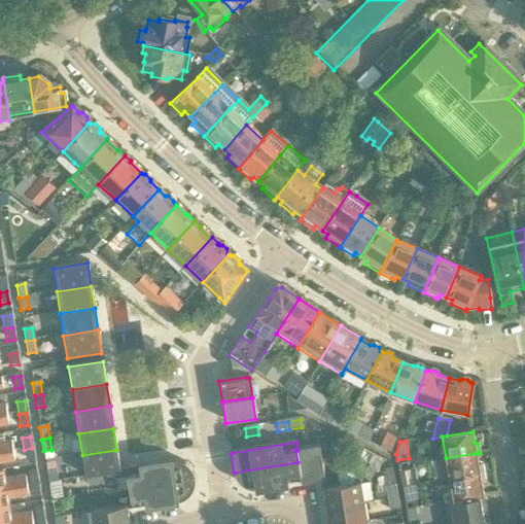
[(0,454),(12,452),(10,443),(0,444),(0,454)]
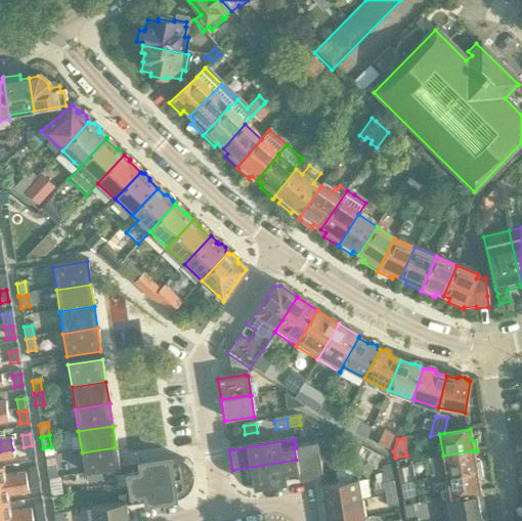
[(299,480),(322,477),(317,443),(296,447),(294,447),(296,460),(299,480)]
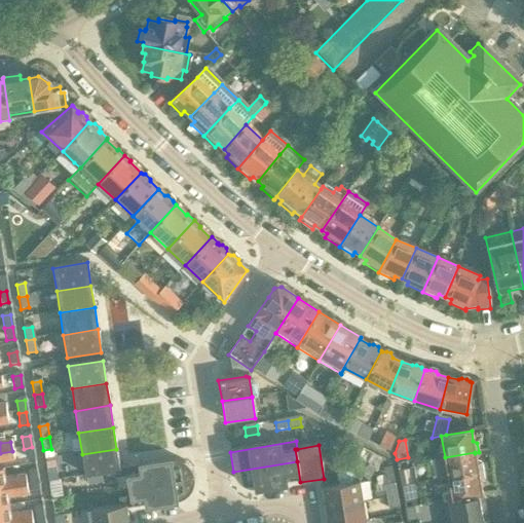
[(32,447),(24,449),(26,461),(34,459),(32,447)]
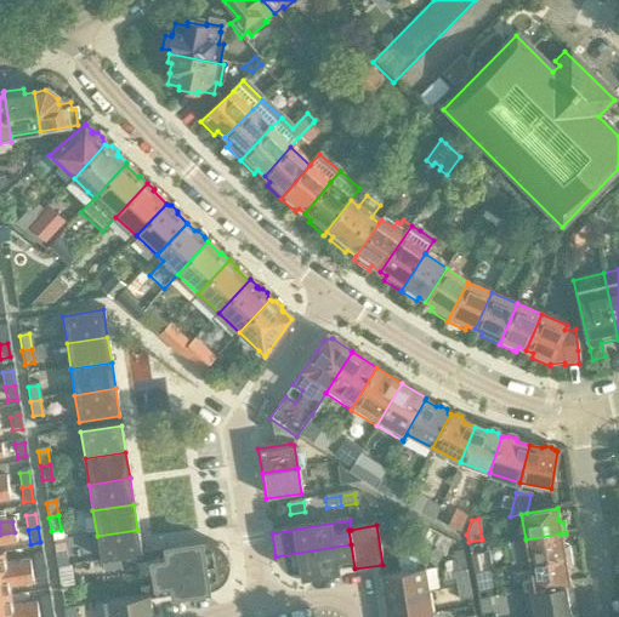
[(137,530),(97,536),(101,563),(134,558),(142,556),(141,553),(137,530)]
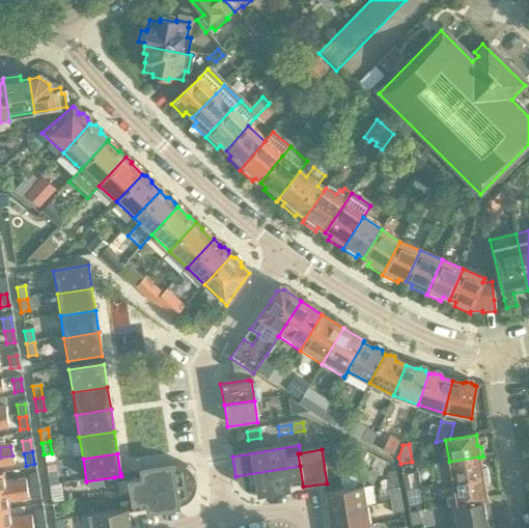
[(12,455),(0,457),(0,467),(14,465),(12,455)]
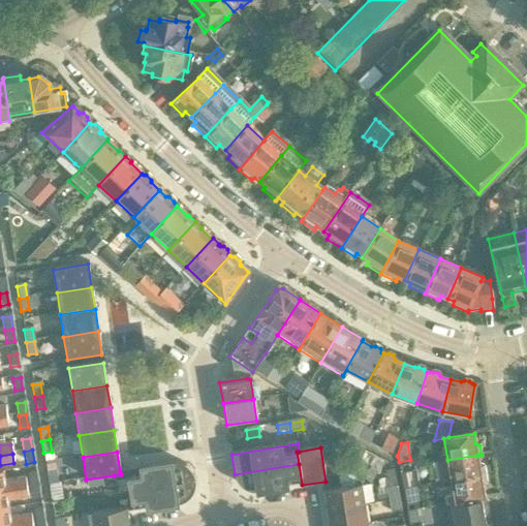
[(447,460),(437,462),(440,484),(451,482),(485,476),(484,467),(479,465),(477,456),(477,455),(447,460)]
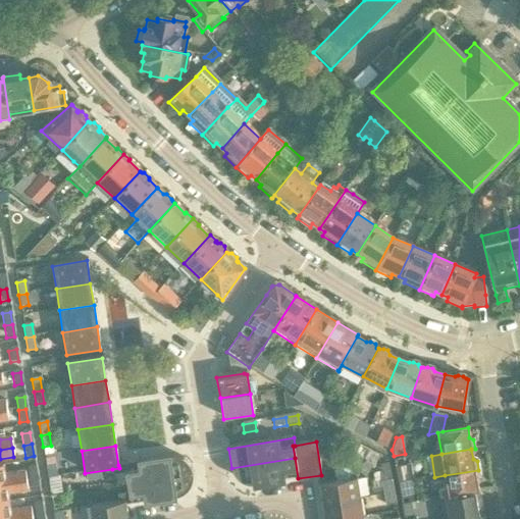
[(126,474),(127,484),(192,474),(192,472),(192,471),(191,470),(191,469),(190,467),(189,466),(189,465),(187,463),(186,462),(185,461),(183,460),(180,459),(179,459),(177,458),(175,458),(174,457),(172,457),(170,457),(169,457),(118,465),(119,468),(112,469),(113,476),(126,474)]
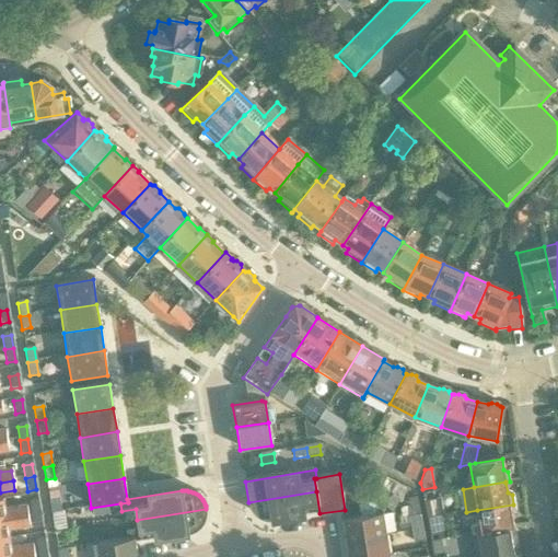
[(316,491),(248,502),(248,505),(250,507),(250,508),(251,510),(252,511),(253,513),(255,514),(256,515),(257,517),(259,518),(262,520),(263,520),(264,520),(266,521),(268,521),(269,521),(270,521),(274,521),(320,513),(316,491)]
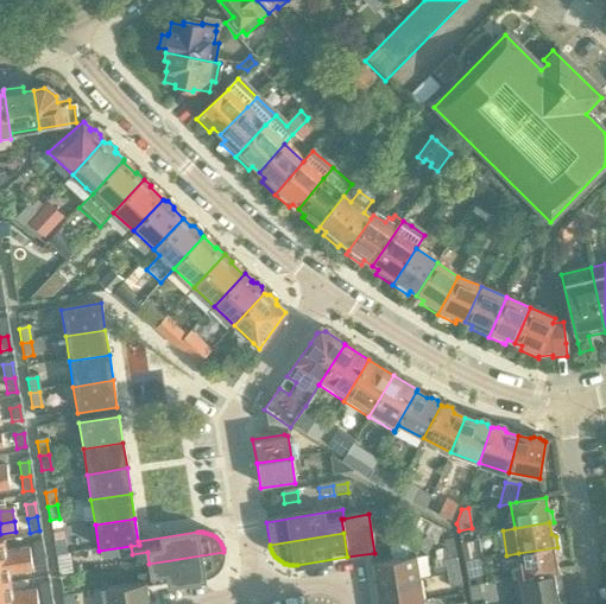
[(54,544),(56,558),(65,557),(63,542),(54,544)]
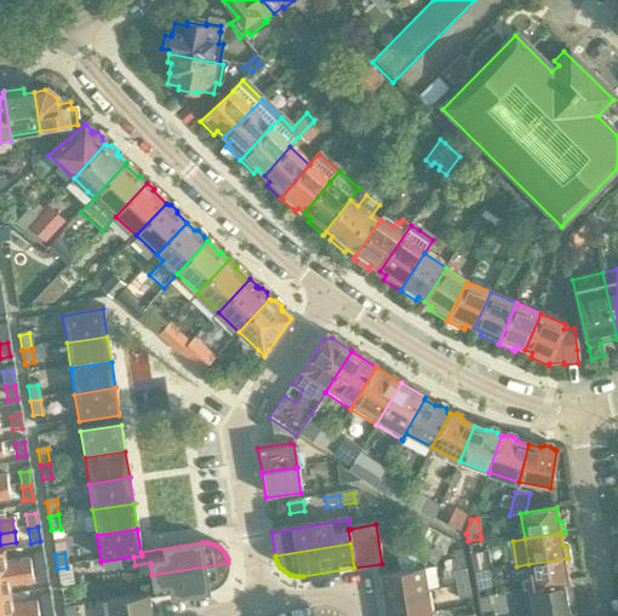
[(484,553),(469,556),(471,574),(486,571),(484,553)]
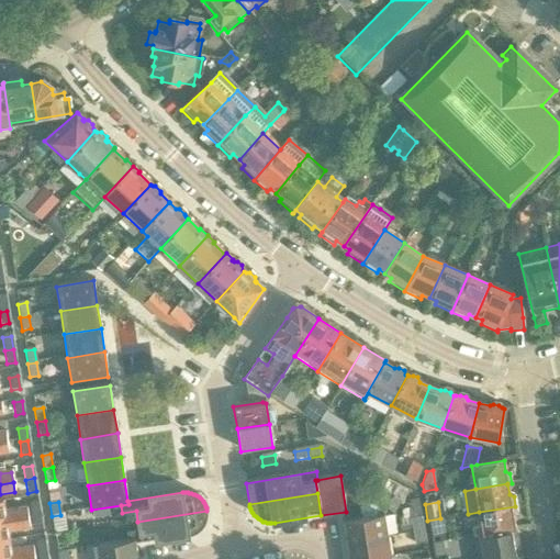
[(0,524),(28,520),(26,510),(3,513),(2,503),(0,503),(0,524)]
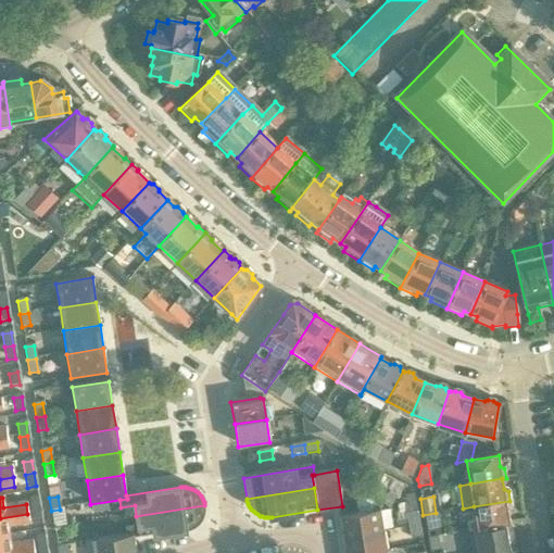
[(30,513),(39,512),(38,499),(29,500),(30,513)]
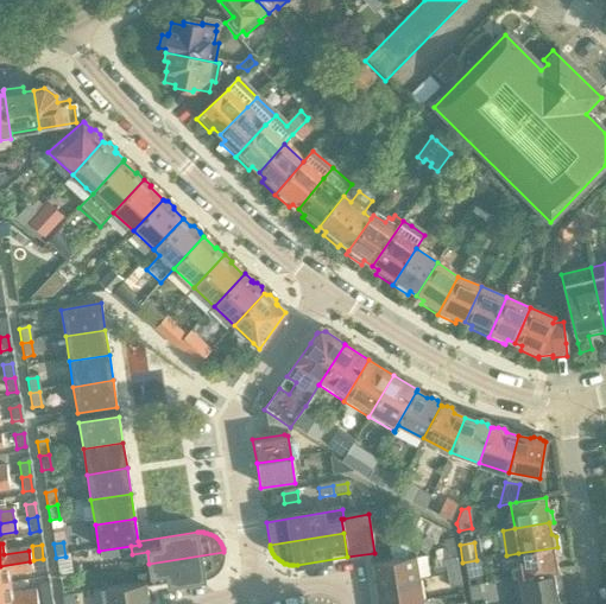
[(522,570),(510,572),(511,580),(557,572),(556,560),(560,558),(557,547),(518,553),(522,570)]
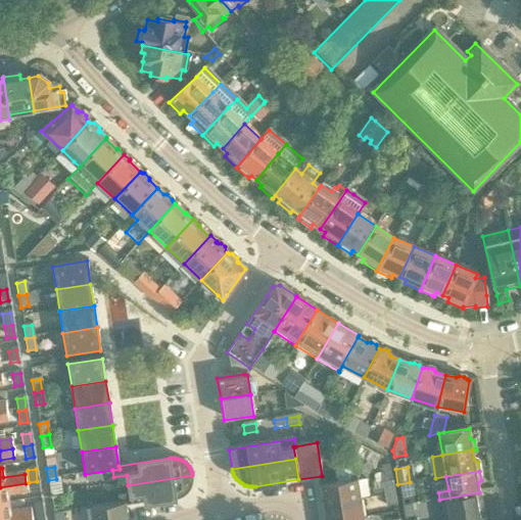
[(193,476),(192,475),(128,485),(130,495),(117,498),(119,505),(125,504),(125,507),(176,499),(177,499),(178,499),(179,498),(180,498),(181,498),(182,497),(184,495),(185,494),(187,493),(188,491),(189,490),(190,488),(191,487),(191,486),(191,485),(192,484),(192,483),(192,482),(193,481),(193,480),(193,478),(193,477),(193,476)]
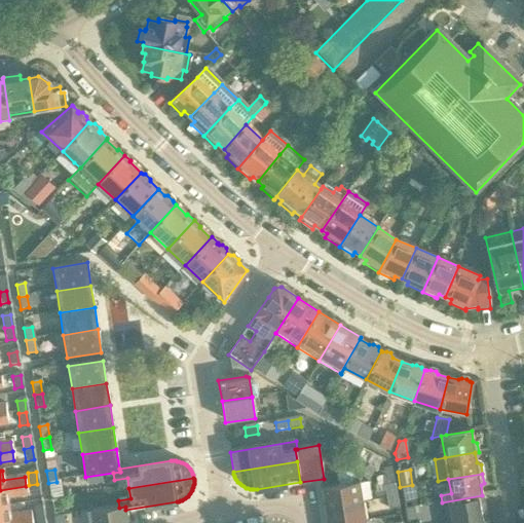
[(323,488),(326,509),(363,503),(359,483),(323,488)]
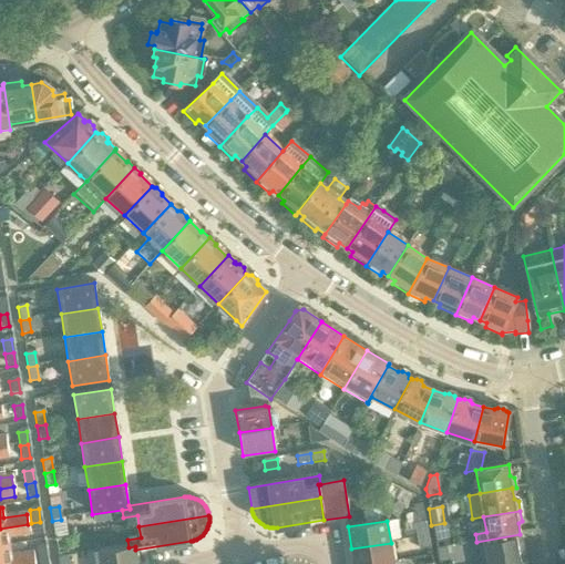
[(31,523),(33,536),(42,535),(40,522),(31,523)]
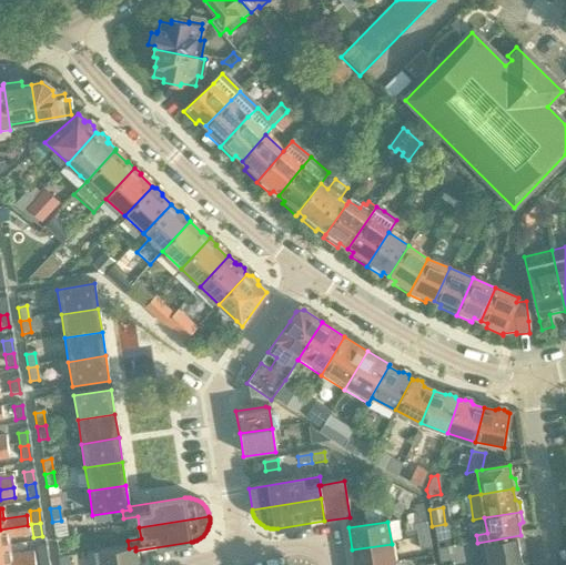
[(445,524),(432,526),(436,546),(448,544),(452,543),(448,523),(445,524)]
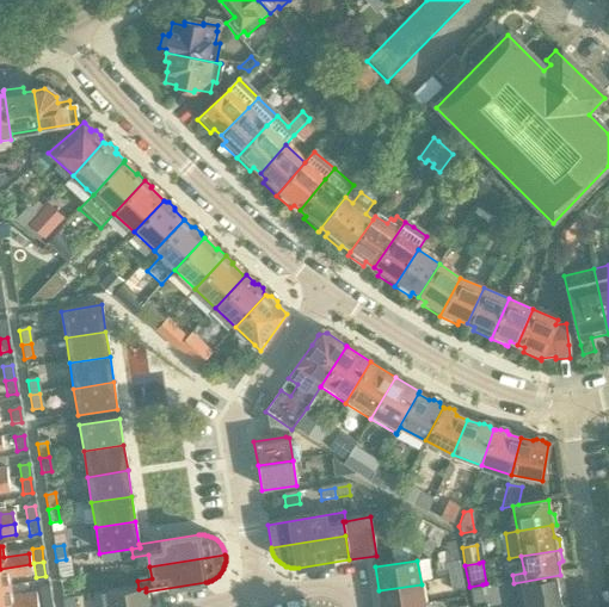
[(30,564),(0,569),(0,590),(10,589),(7,578),(32,575),(30,564)]
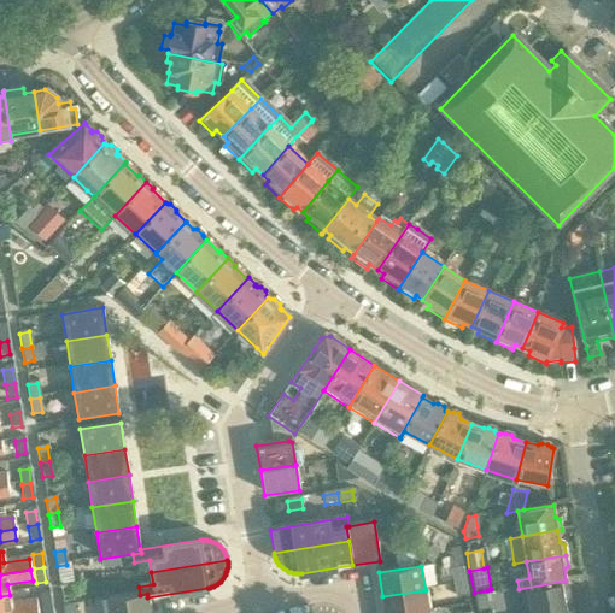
[(462,570),(450,571),(452,585),(466,583),(462,570)]
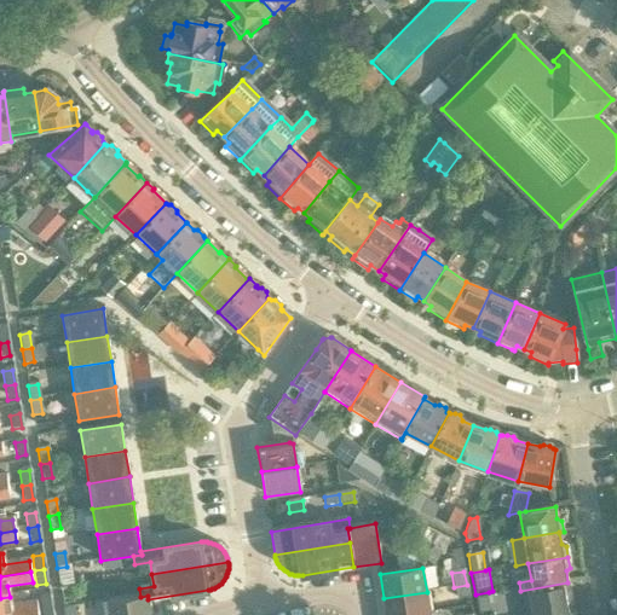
[(568,582),(520,591),(524,614),(557,614),(574,611),(569,584),(568,582)]
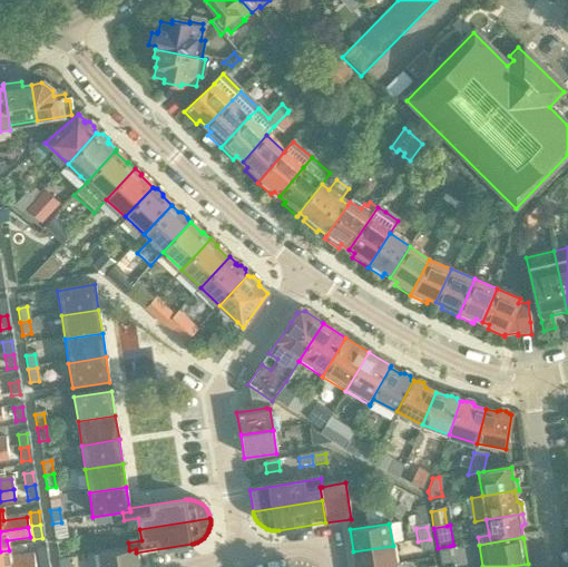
[(430,539),(418,541),(421,555),(432,553),(430,539)]
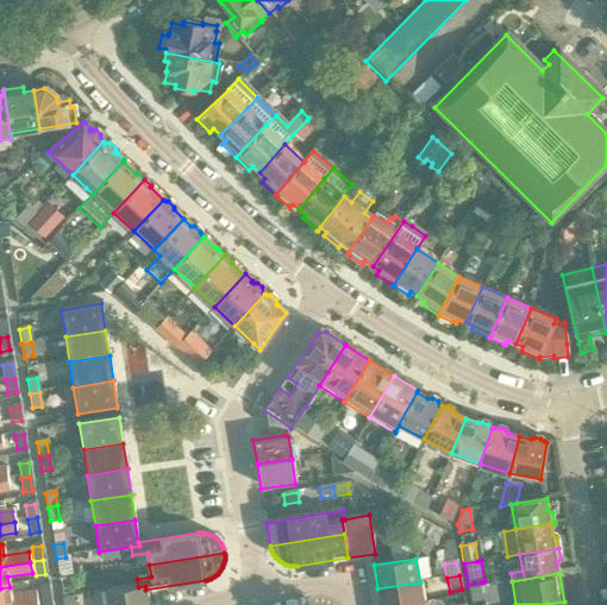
[(377,588),(380,604),(424,604),(420,583),(377,588)]
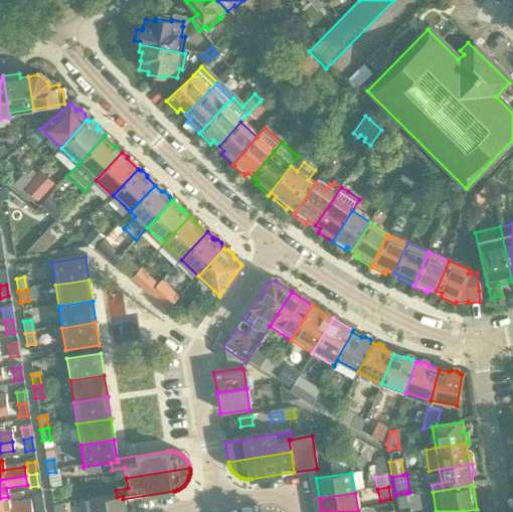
[(125,511),(123,499),(123,496),(117,497),(89,501),(91,511),(125,511)]
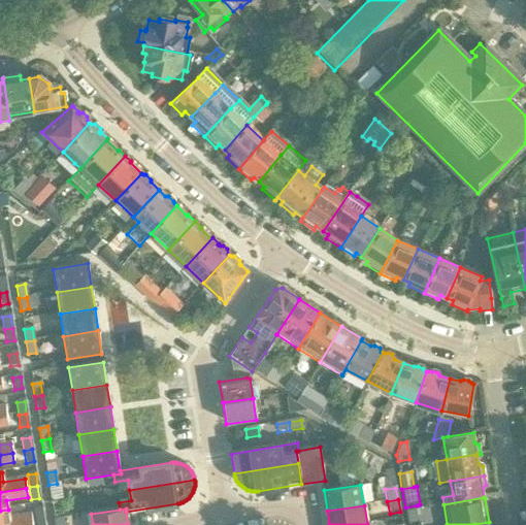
[(8,510),(0,511),(0,524),(32,524),(30,515),(9,518),(8,510)]
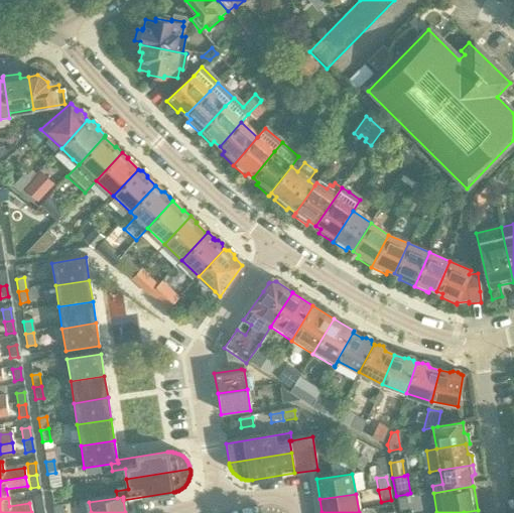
[(42,510),(40,498),(32,500),(34,512),(42,510)]
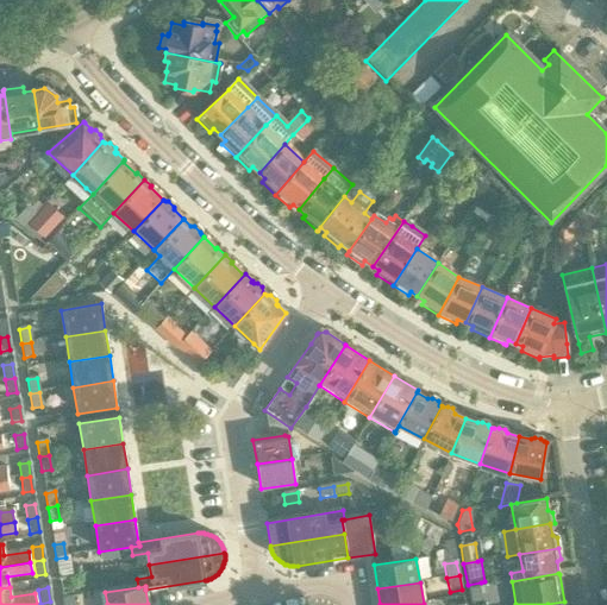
[(477,588),(469,591),(471,604),(476,604),(481,603),(477,588)]
